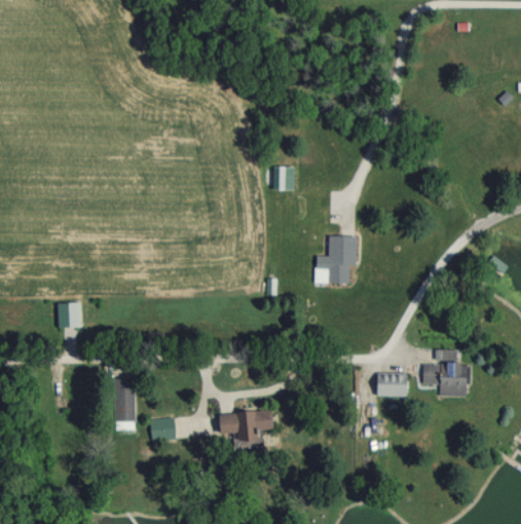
[(357,237),(331,236),(330,258),(318,257),(317,284),(355,286),(357,237)]
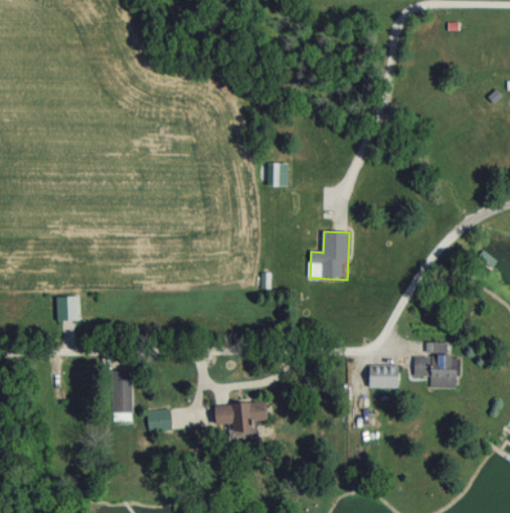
[(432,389),(456,389),(456,343),(431,343),(431,356),(414,356),(414,377),(432,377),(432,389)]
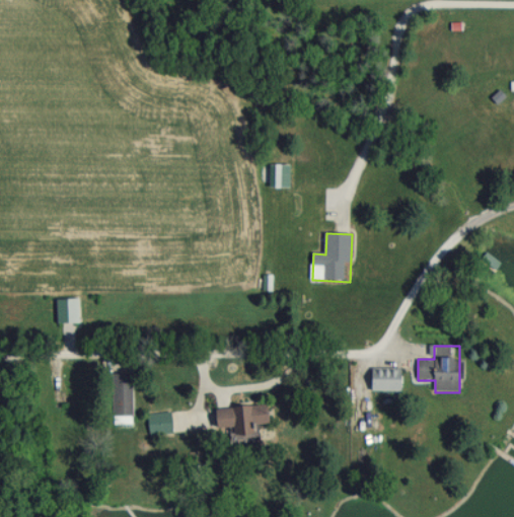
[(404,391),(404,369),(371,369),(371,391),(404,391)]
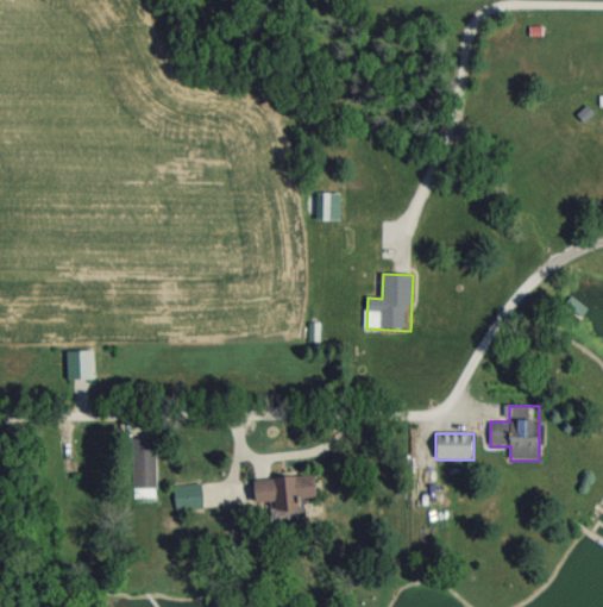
[(157,440),(134,440),(134,490),(157,490),(157,440)]
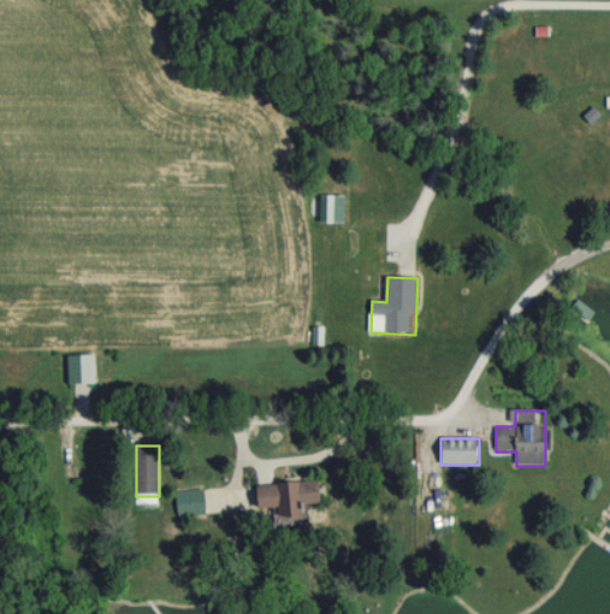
[(256,484),(258,517),(296,515),(295,505),(320,503),(319,482),(256,484)]
